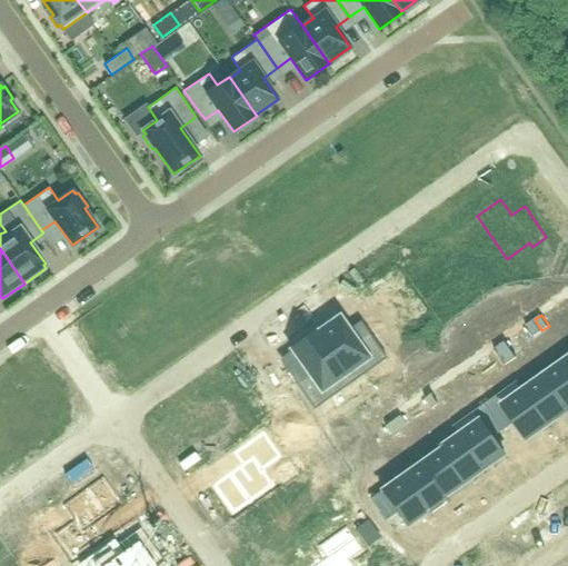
[(334,317),(314,330),(350,383),(387,357),(369,330),(356,339),(348,328),(339,316),(335,319),(334,317)]
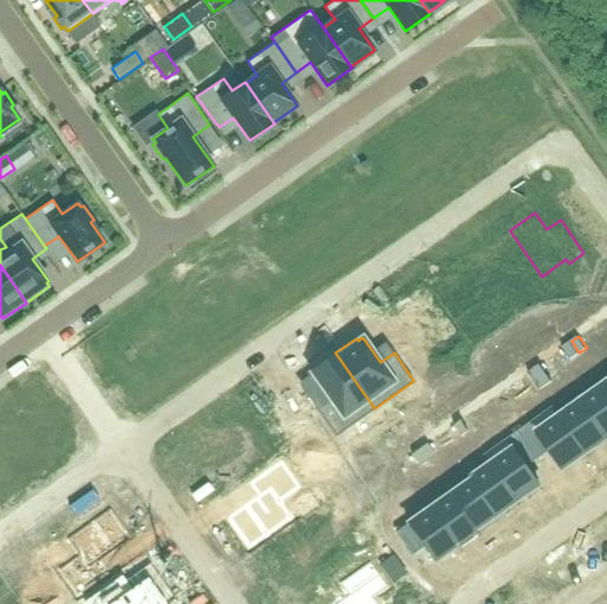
[(579,353),(571,341),(563,345),(571,357),(579,353)]
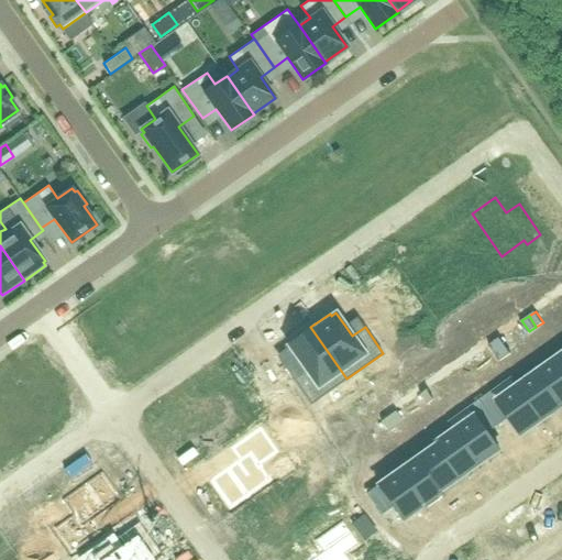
[(310,327),(287,343),(306,369),(293,377),(311,404),(346,379),(310,327)]
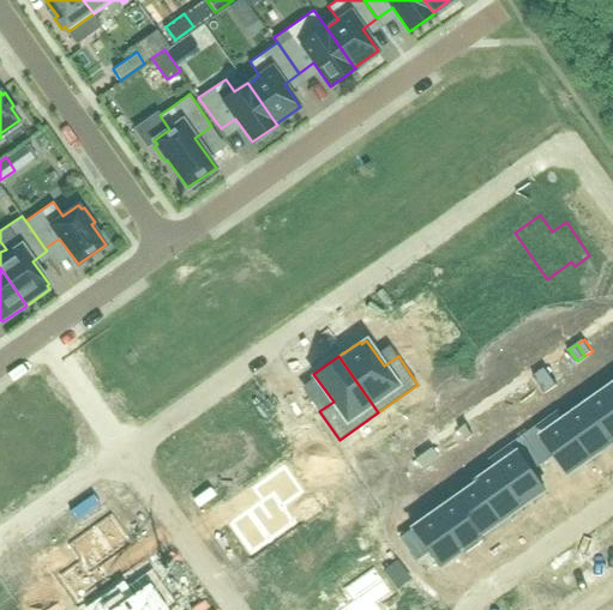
[(547,392),(558,384),(546,366),(534,374),(536,376),(547,392)]
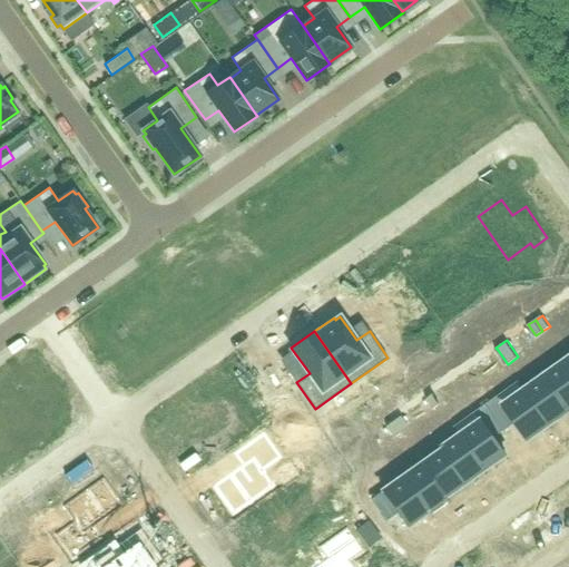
[(568,367),(561,357),(541,371),(545,375),(568,409),(568,367)]
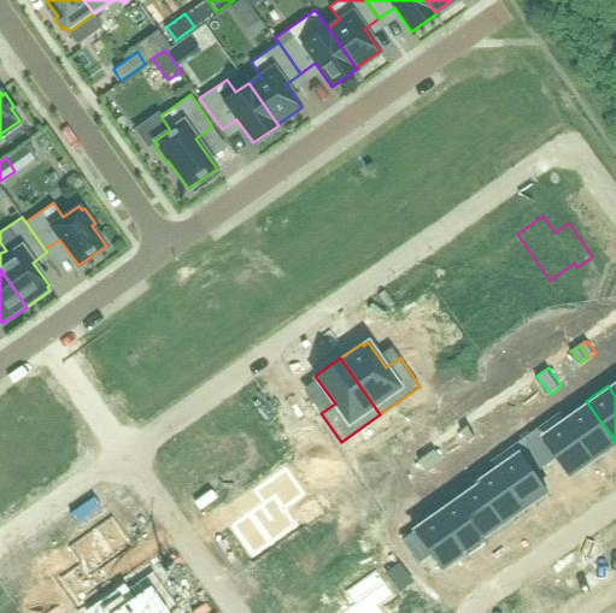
[(569,420),(596,459),(615,444),(615,442),(590,406),(569,420)]
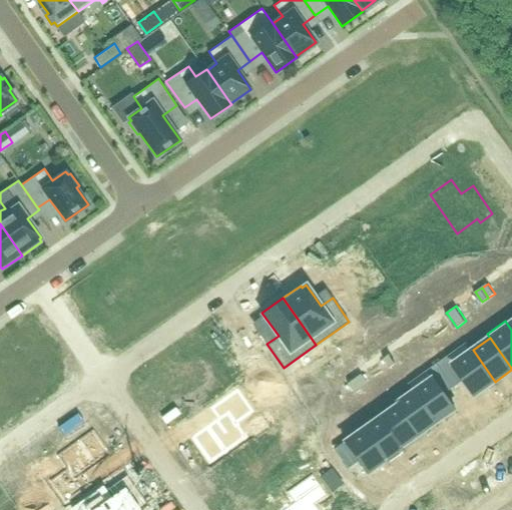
[(468,342),(439,363),(455,386),(465,379),(476,395),(495,382),(473,350),(468,342)]
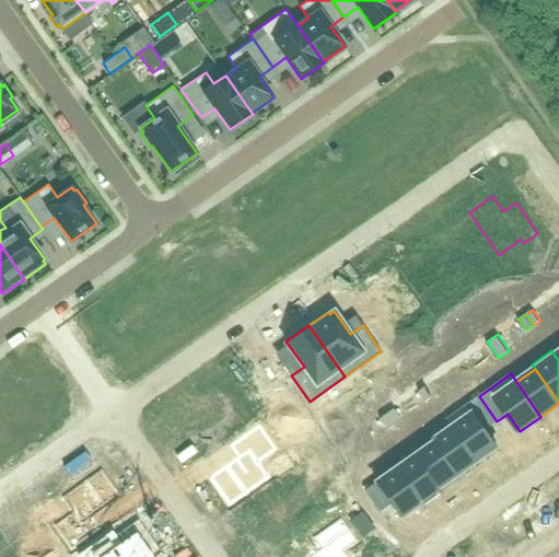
[(432,395),(424,385),(418,390),(424,401),(432,395)]
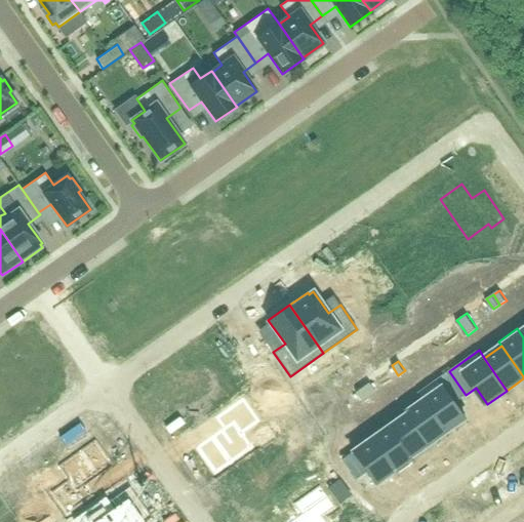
[(449,371),(419,392),(426,399),(448,432),(468,418),(456,401),(466,395),(449,371)]
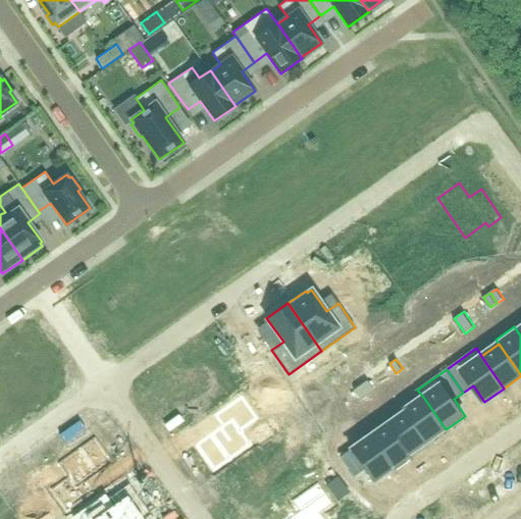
[(373,390),(366,379),(360,384),(367,395),(373,390)]
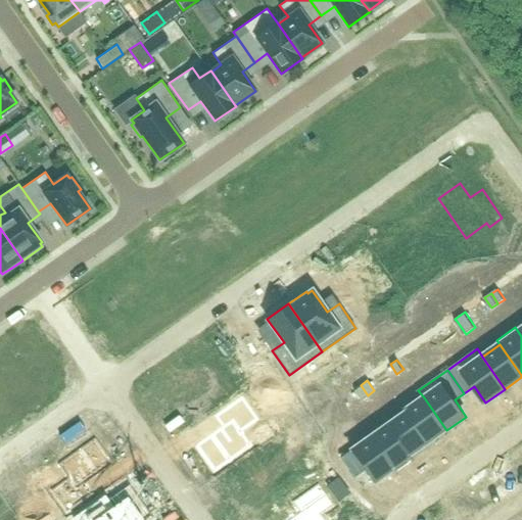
[(368,395),(361,385),(354,390),(362,399),(368,395)]
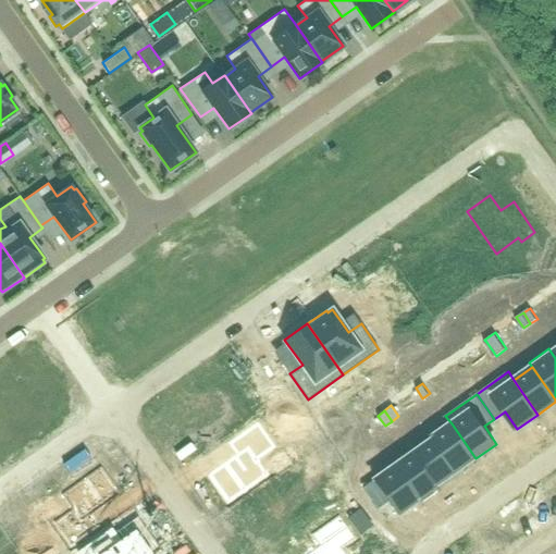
[(238,453),(209,474),(229,501),(268,472),(257,457),(275,445),(258,421),(230,441),(238,453)]
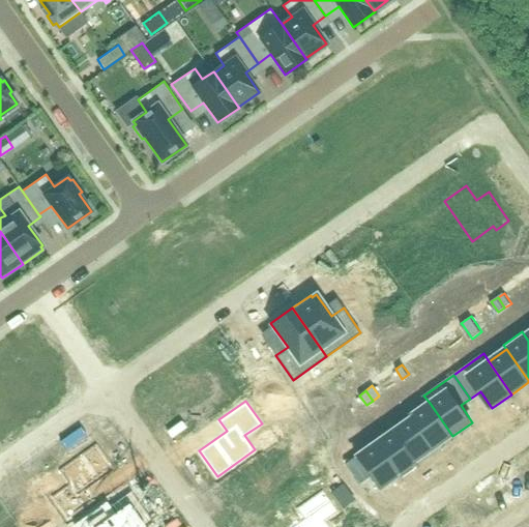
[(429,404),(411,416),(435,449),(452,436),(430,403),(429,404)]
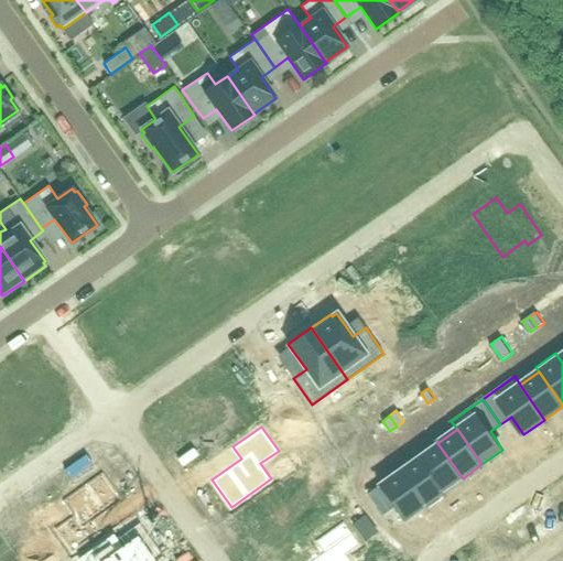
[(437,443),(418,456),(443,492),(444,492),(463,478),(437,443)]
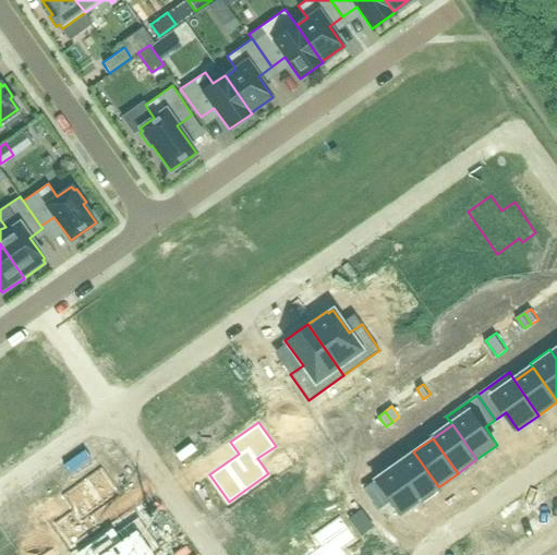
[(413,451),(395,466),(419,499),(418,501),(420,503),(440,489),(439,486),(438,486),(413,451)]
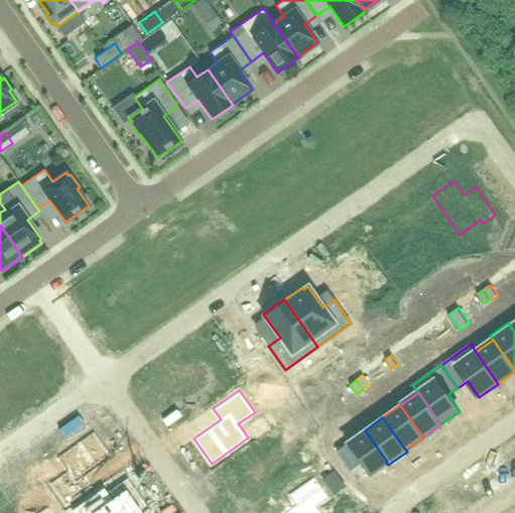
[(68,470),(51,482),(67,504),(93,485),(85,475),(112,456),(94,430),(57,456),(68,470)]
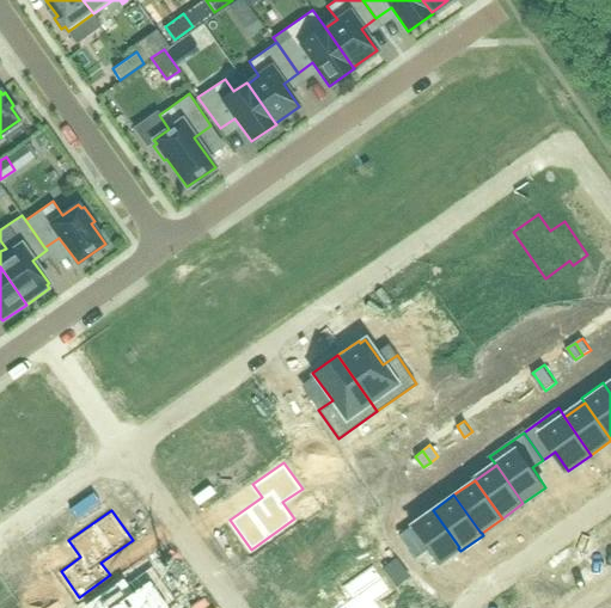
[(433,510),(399,534),(415,557),(427,548),(438,563),(458,548),(459,547),(433,510)]
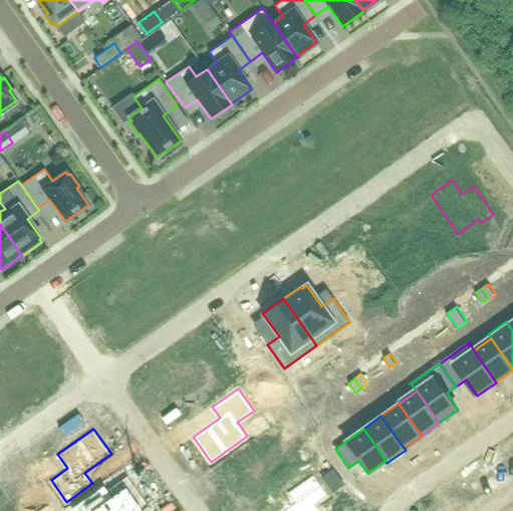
[(296,504),(286,510),(318,510),(316,507),(328,498),(314,477),(289,495),(296,504)]
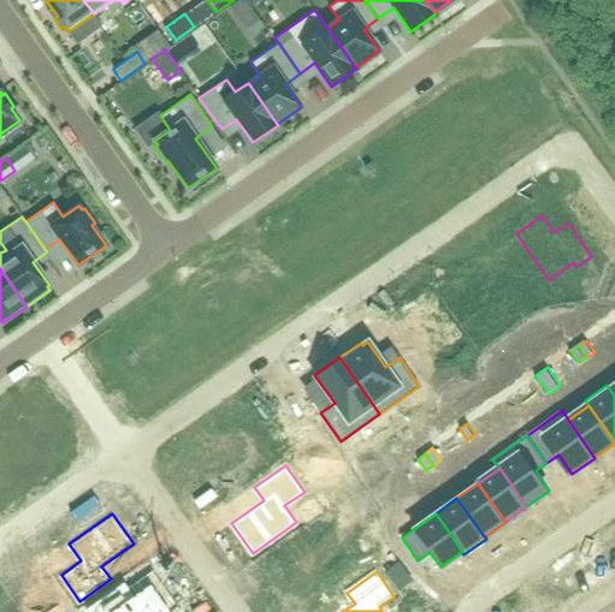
[(169,611),(170,611),(151,583),(134,594),(124,580),(84,607),(88,611),(169,611)]
